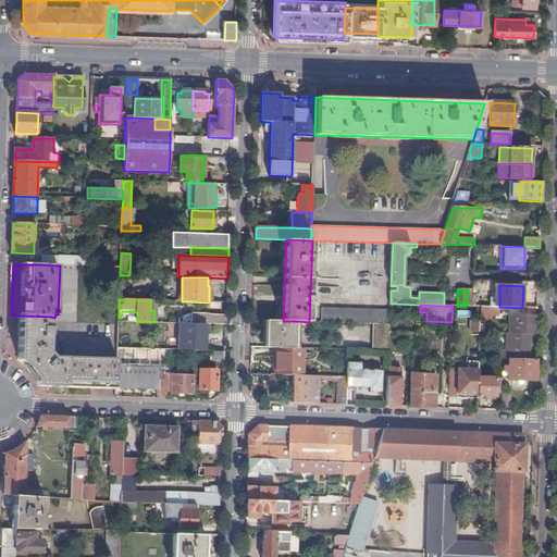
[(322,308),(322,322),(375,324),(390,324),(390,310),(322,308)]
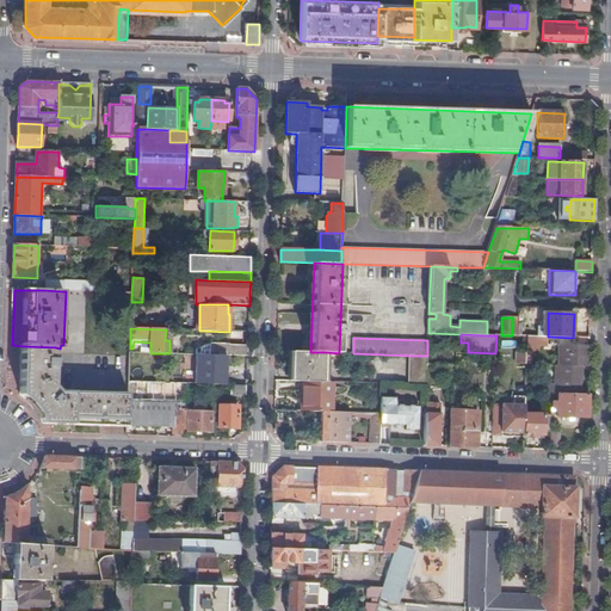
[(210,355),(247,357),(248,346),(229,346),(229,345),(210,344),(210,351),(207,351),(207,353),(210,355)]
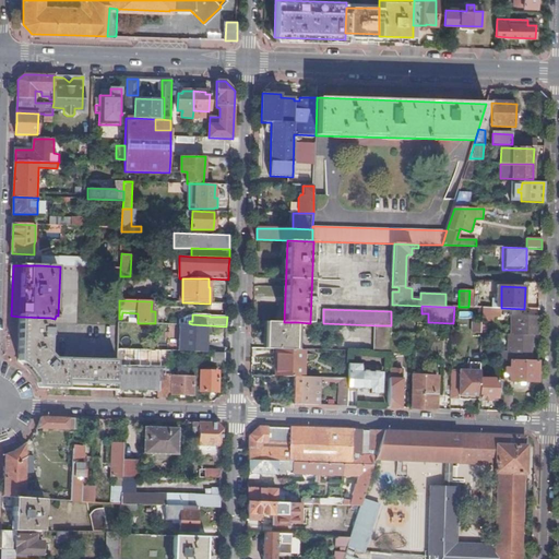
[(50,318),(20,317),(20,339),(19,361),(24,365),(26,367),(31,371),(33,376),(36,380),(39,388),(63,389),(64,358),(54,358),(48,353),(50,318)]
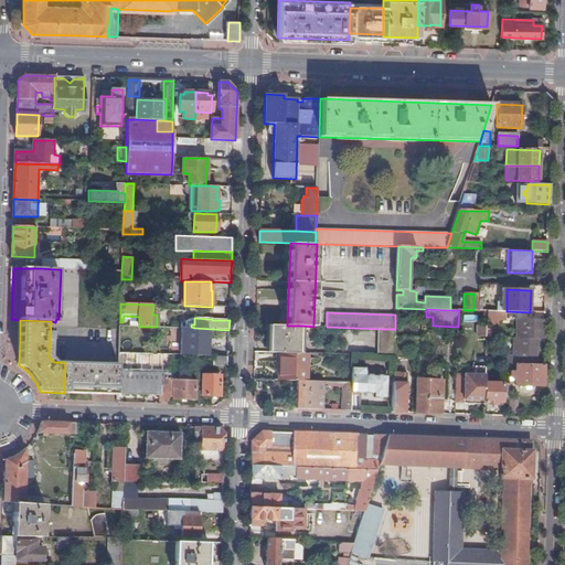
[(537,339),(544,339),(545,326),(545,321),(519,320),(519,329),(526,329),(526,339),(537,339)]
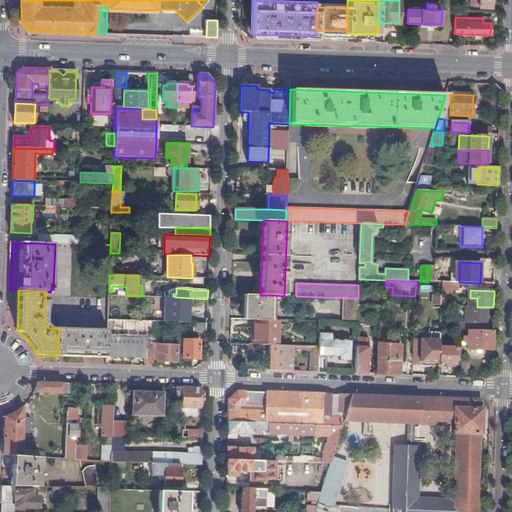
[(108,299),(108,320),(123,320),(124,296),(108,295),(108,299)]
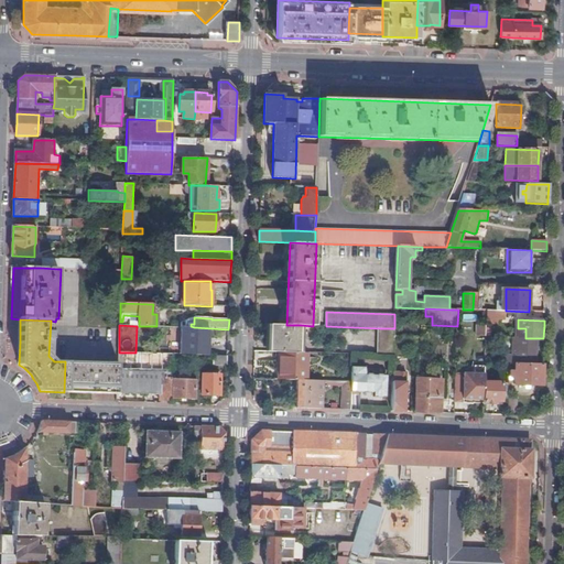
[(286,325),(270,325),(269,353),(273,353),(297,353),(300,353),(301,325),(286,325)]
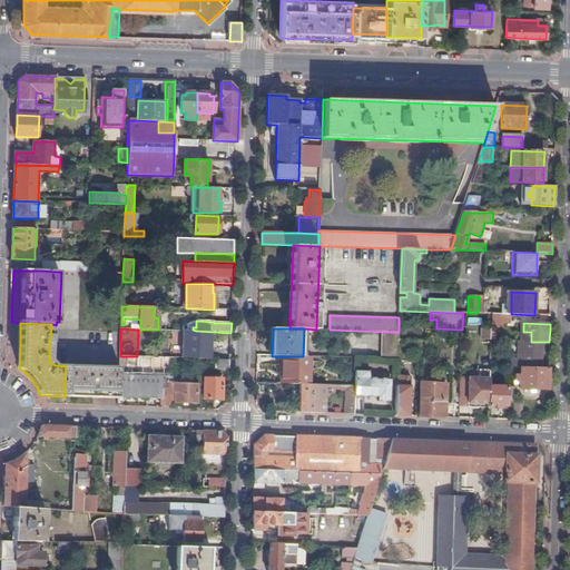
[(489,328),(479,328),(480,340),(489,340),(489,328)]
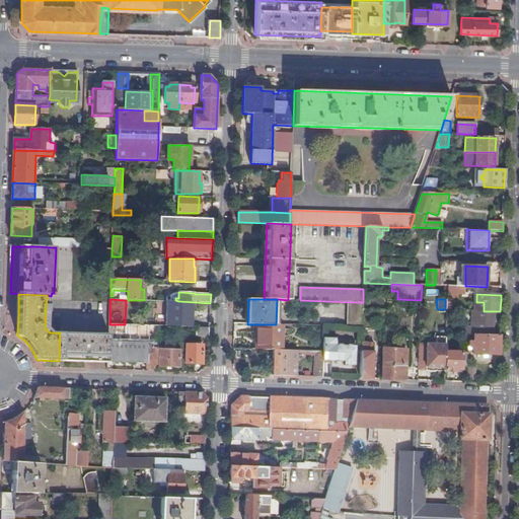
[(178,310),(178,301),(175,301),(144,300),(144,309),(178,310)]
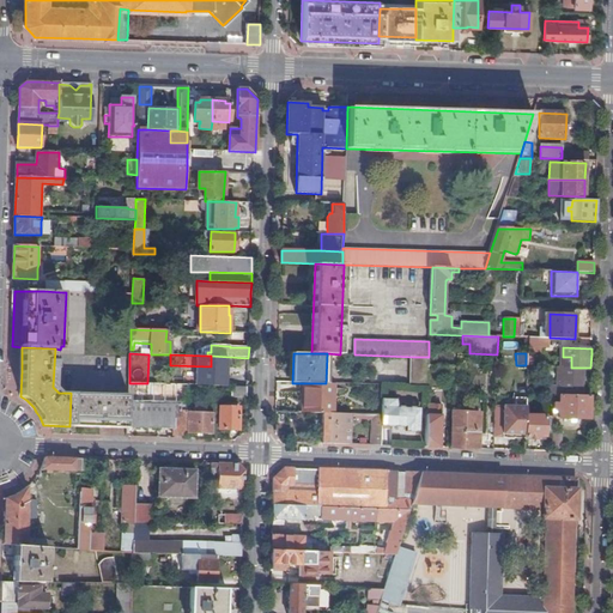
[(413,357),(412,387),(428,387),(429,366),(429,357),(413,357)]
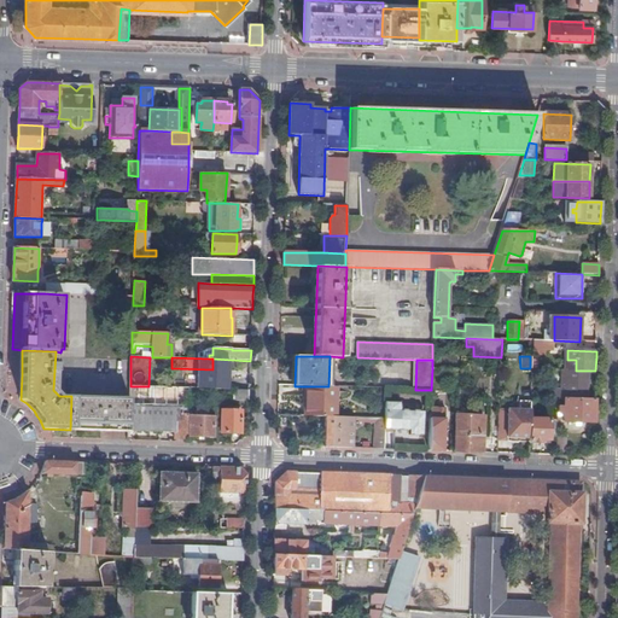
[(239,382),(239,362),(219,361),(219,371),(215,371),(215,378),(217,378),(217,380),(239,382)]
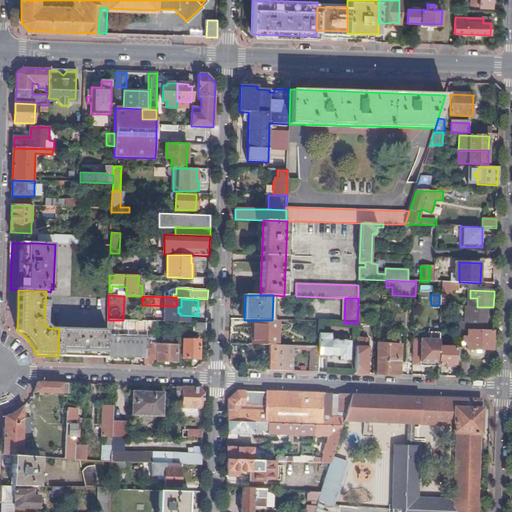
[(440,321),(440,329),(462,330),(467,330),(487,330),(487,307),(477,307),(470,306),(466,306),(466,322),(440,321)]
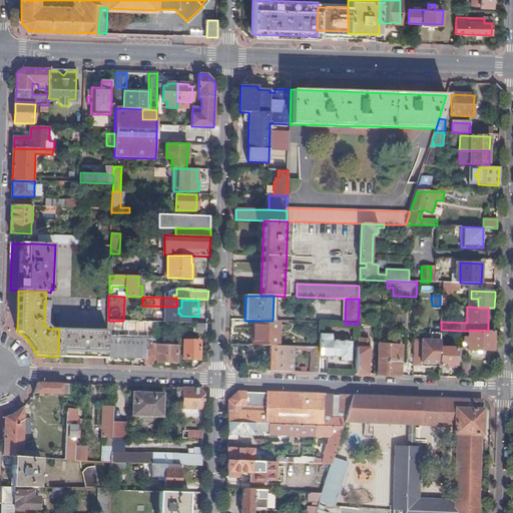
[(107,331),(106,359),(146,360),(146,365),(155,365),(156,345),(157,322),(123,321),(108,321),(107,331)]
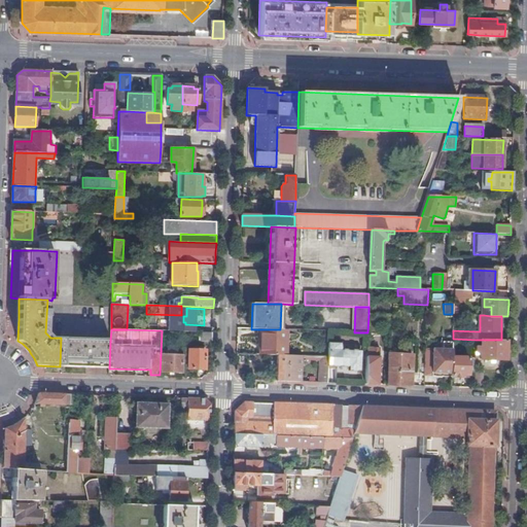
[(255,329),(255,355),(277,355),(278,329),(255,329)]
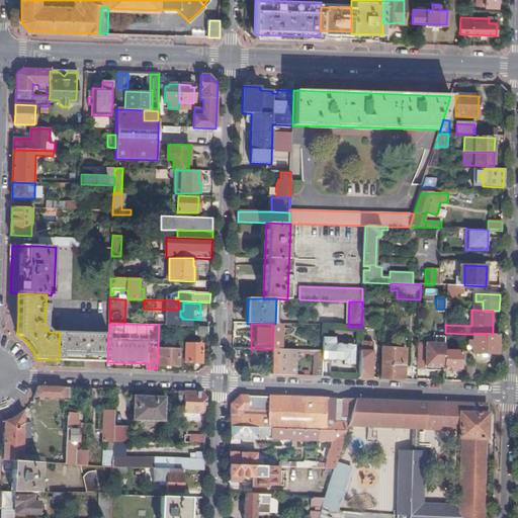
[(195,336),(208,336),(208,327),(196,326),(195,336)]
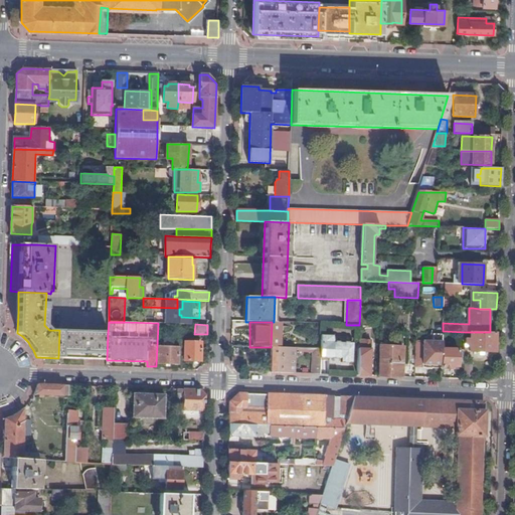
[(59,330),(58,358),(81,359),(107,360),(108,332),(59,330)]
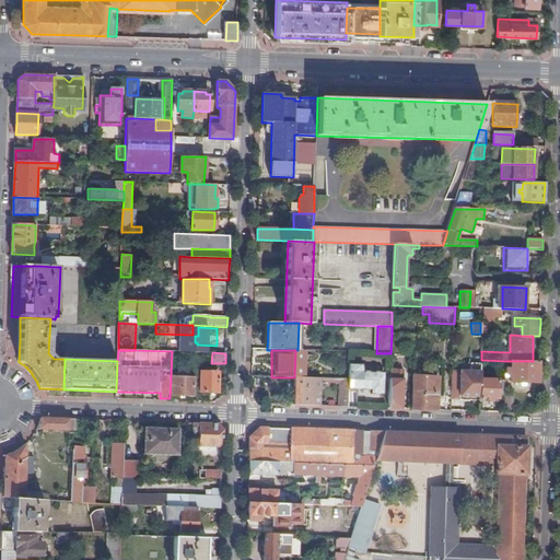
[(511,382),(538,383),(539,361),(533,361),(511,361),(511,369),(505,368),(505,374),(511,374),(511,382)]
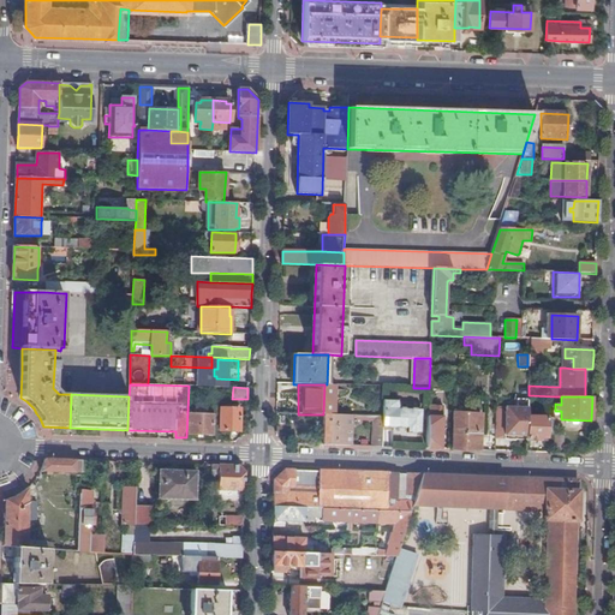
[(383,416),(383,425),(407,427),(407,431),(421,431),(421,412),(395,412),(395,402),(383,402),(383,416)]
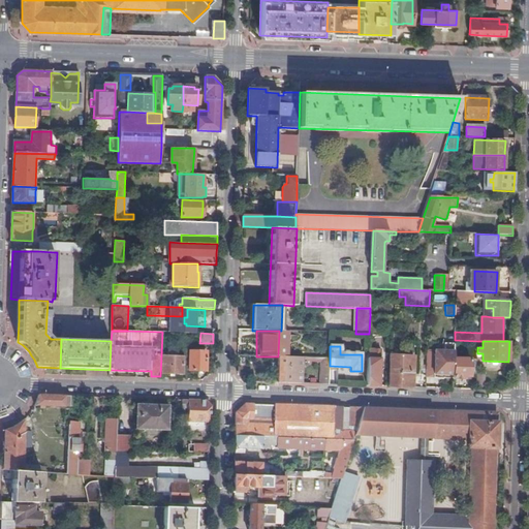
[(160,376),(160,379),(169,379),(169,374),(183,374),(184,356),(178,356),(178,348),(168,348),(168,355),(161,355),(160,376)]
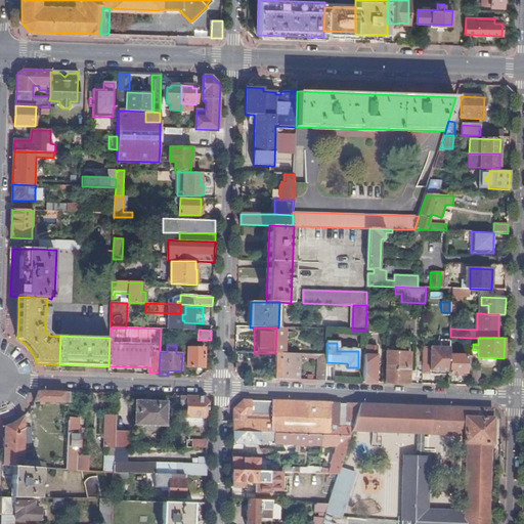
[(365,346),(364,382),(376,383),(377,383),(378,347),(365,346)]
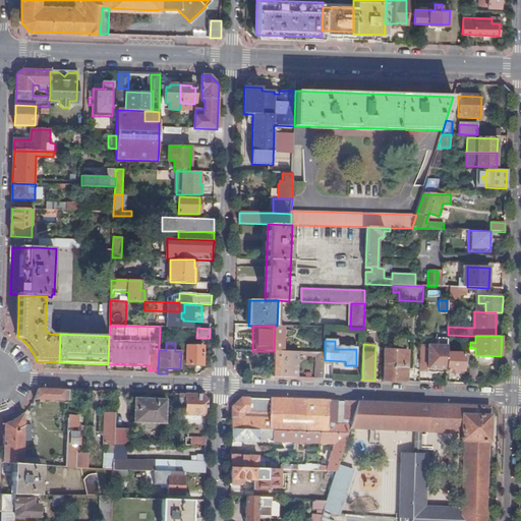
[(427,368),(447,368),(447,353),(448,346),(428,345),(427,368)]
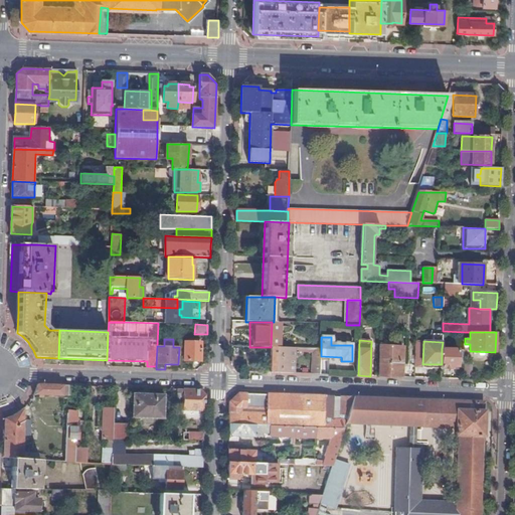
[(200,361),(201,343),(185,342),(184,361),(200,361)]
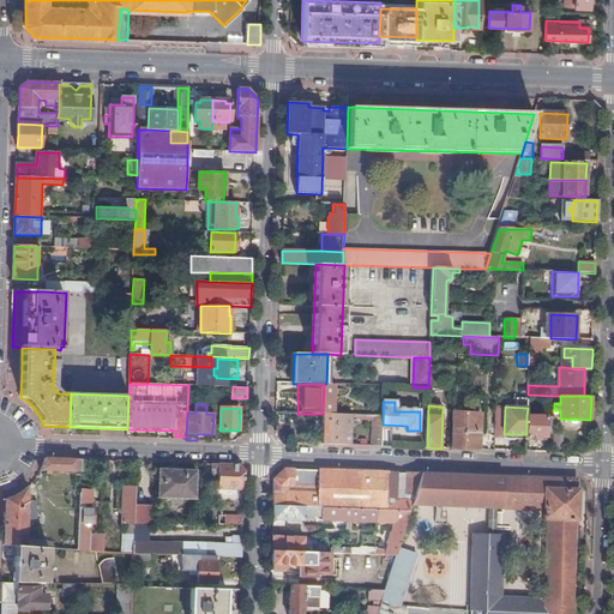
[(452,410),(452,449),(463,449),(464,417),(461,417),(461,410),(452,410)]
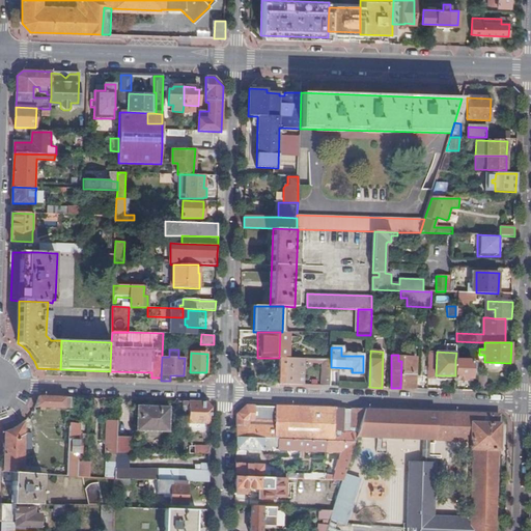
[(279,358),(279,384),(302,385),(303,363),(322,363),(322,359),(279,358)]
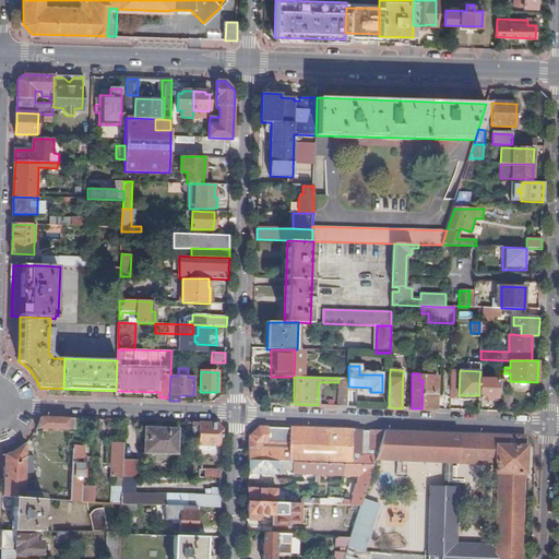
[(423,380),(421,408),(437,409),(438,378),(423,377),(423,380)]
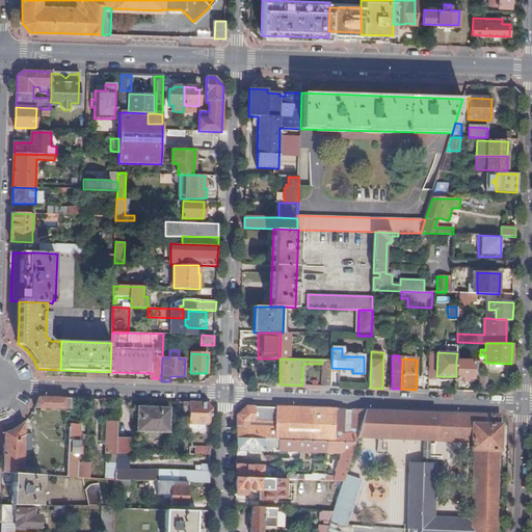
[(323,360),(322,387),(330,387),(331,368),(331,360),(326,360),(323,360)]
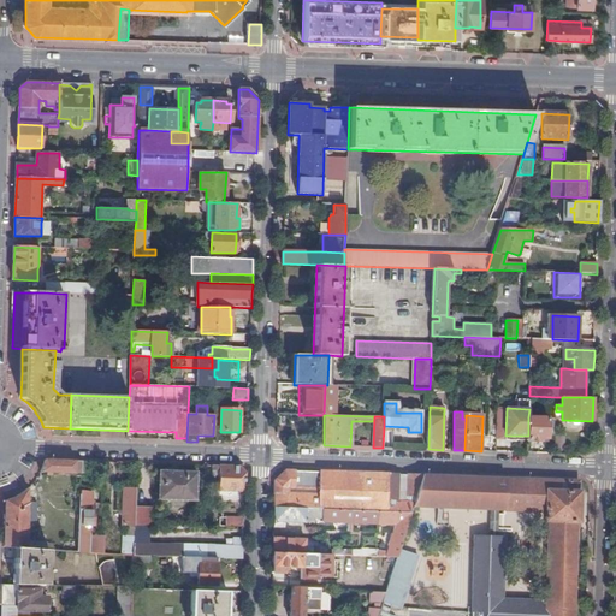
[(528,436),(528,440),(540,442),(540,438),(548,439),(548,437),(549,419),(528,418),(528,436)]
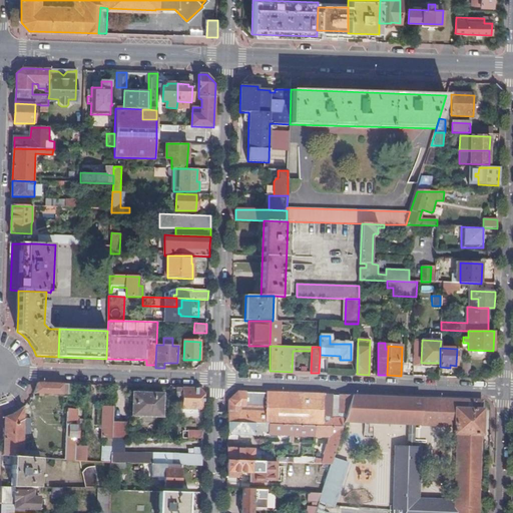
[(462,364),(462,378),(470,378),(471,362),(462,362),(462,364)]
